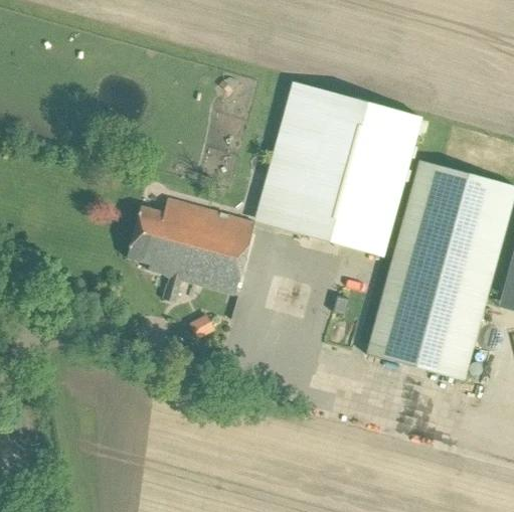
[(293,81),(254,221),(382,257),(420,117),(293,81)]
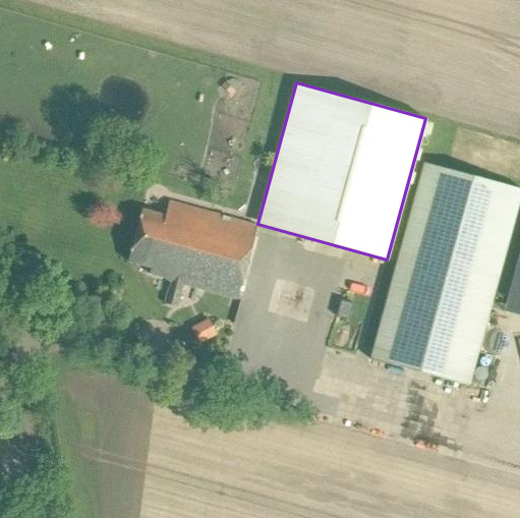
[(519,186),(424,161),(370,356),(469,384),(519,195),(519,186)]
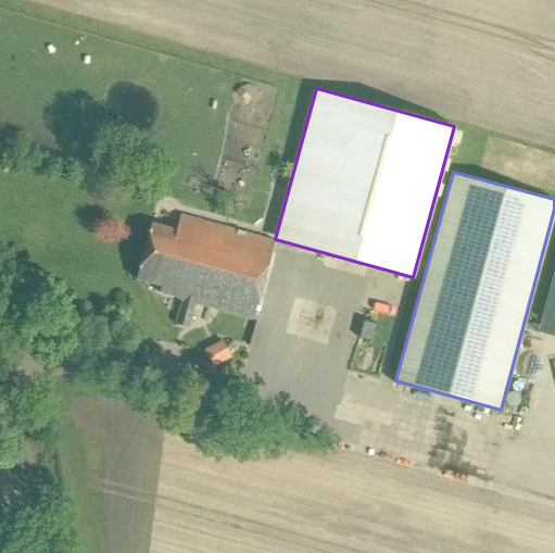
[(254,317),(275,239),(181,213),(177,228),(152,222),(137,277),(162,284),(161,290),(179,296),(179,297),(185,298),(183,305),(181,305),(177,322),(189,325),(196,301),(254,317)]
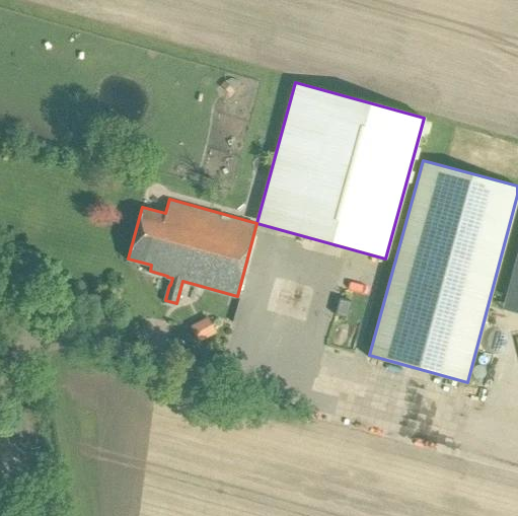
[(340,296),(336,313),(349,316),(353,300),(340,296)]
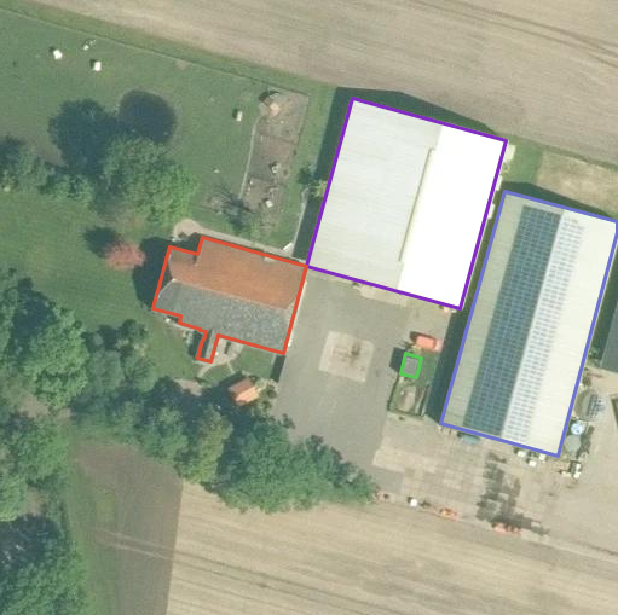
[(237,404),(260,395),(253,375),(230,383),(237,404)]
